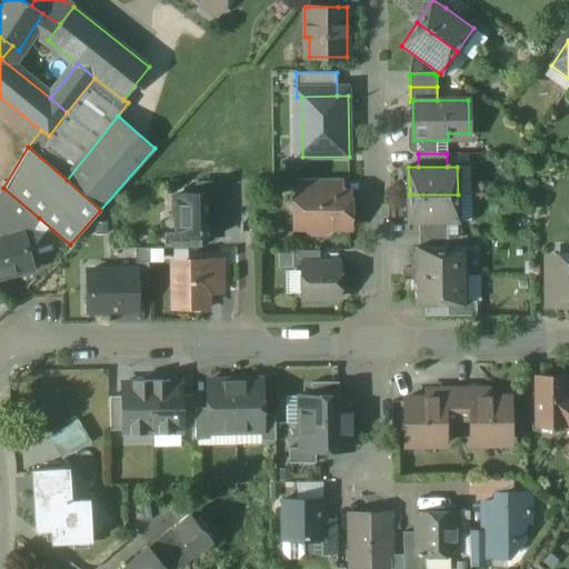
[(339,180),(300,180),(300,197),(298,197),(298,201),(295,206),(295,216),(298,220),(298,222),(303,228),(307,228),(312,233),(323,233),(328,228),(349,228),(348,193),(340,193),(339,180)]
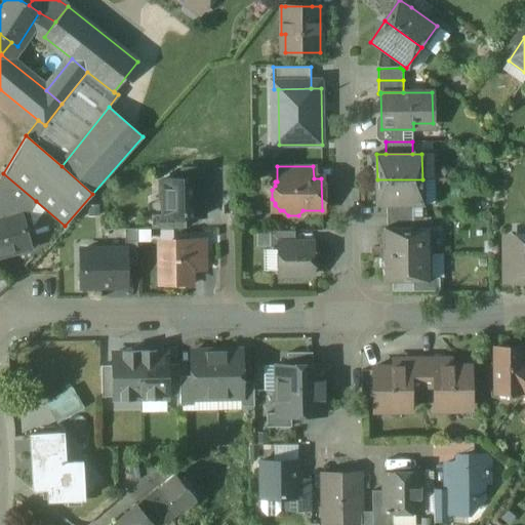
[(24,224),(22,215),(29,214),(36,201),(3,173),(0,178),(0,255),(30,248),(29,246),(25,231),(32,229),(30,221),(24,224)]
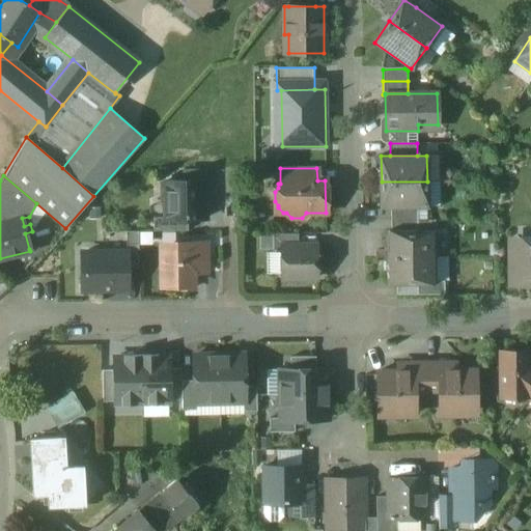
[(206,183),(206,182),(165,182),(161,185),(161,198),(165,200),(166,218),(166,219),(188,219),(206,219),(206,217),(205,217),(205,183),(206,183)]
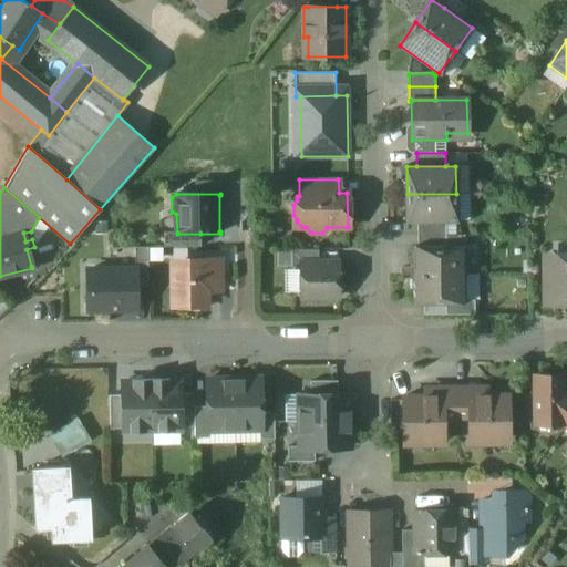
[(456,222),(456,194),(408,194),(408,223),(416,223),(446,223),(456,222)]
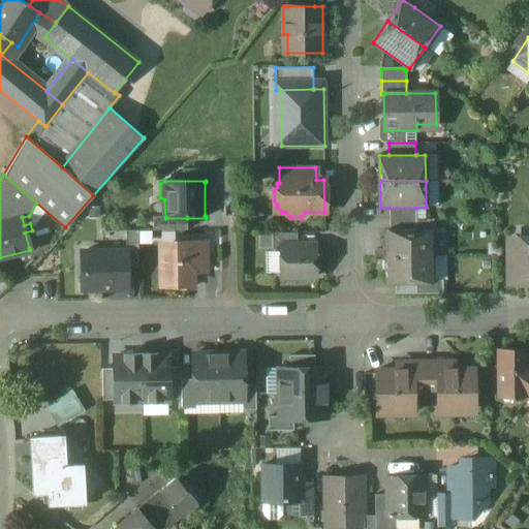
[(416,219),(416,208),(389,208),(390,220),(416,219)]
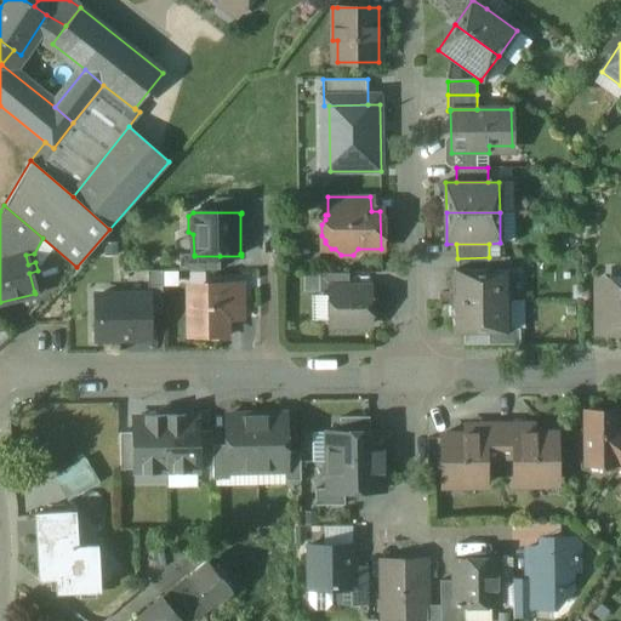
[(194,256),(194,255),(180,255),(180,271),(220,271),(220,256),(194,256)]
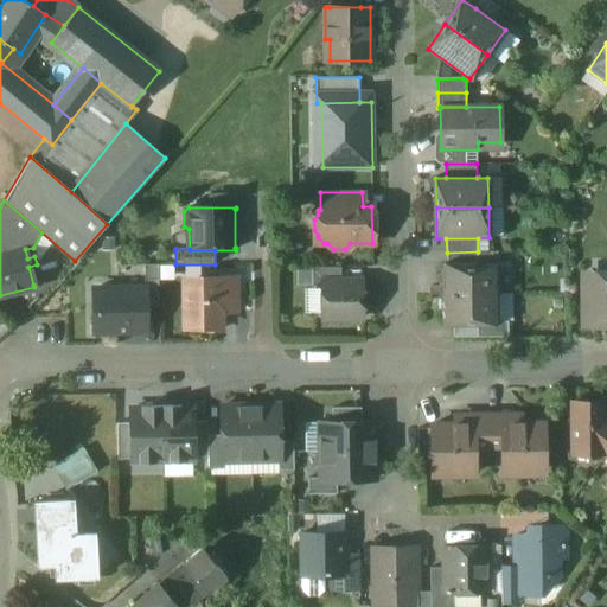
[(478,266),(478,251),(447,253),(447,267),(478,266)]
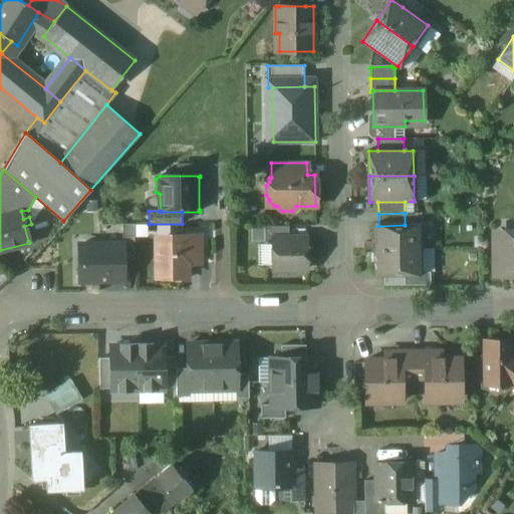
[(31,224),(24,226),(28,241),(35,239),(31,224)]
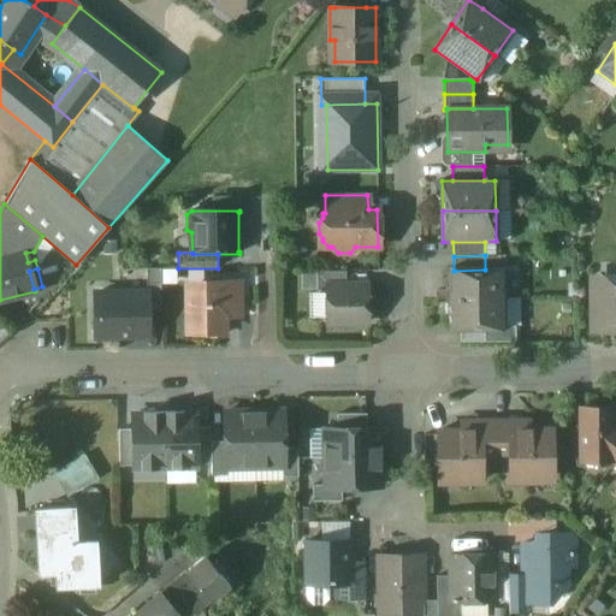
[(161,268),(147,270),(147,294),(147,313),(161,313),(161,268)]
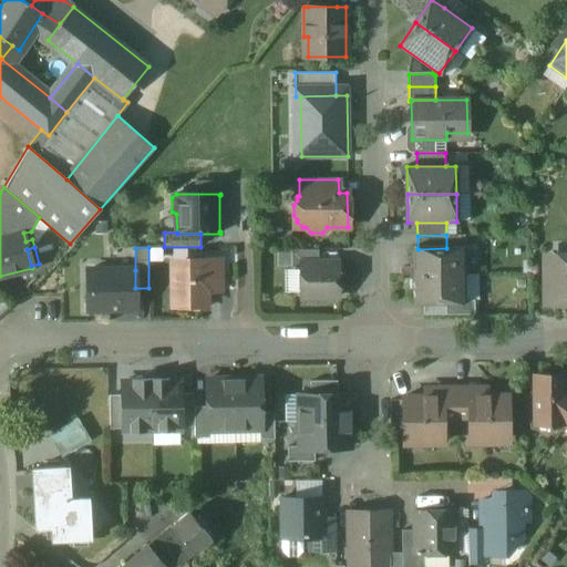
[(418,249),(413,249),(413,276),(464,275),(464,248),(446,248),(418,249)]
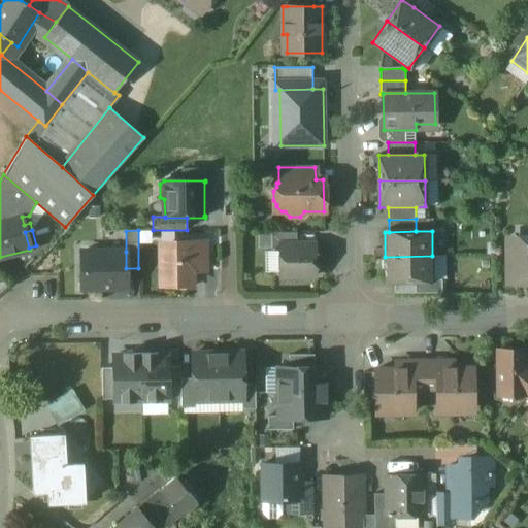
[(296,233),(271,233),(271,246),(279,246),(279,245),(296,245),(296,233)]
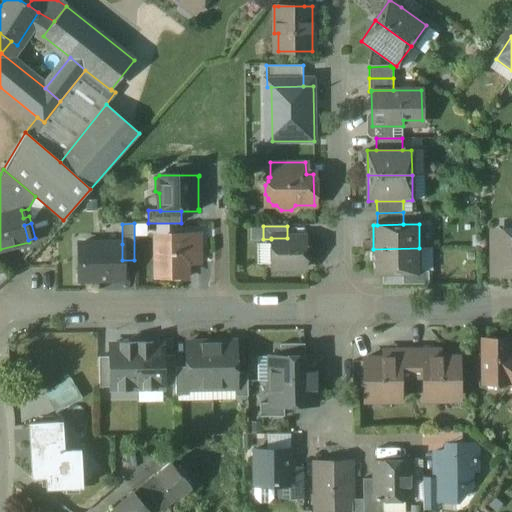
[(511,230),(511,236),(492,236),(492,275),(511,274),(511,230)]
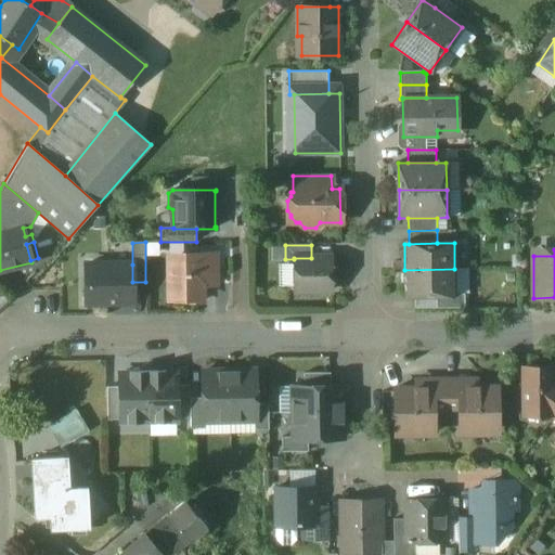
[(188,260),(168,261),(169,299),(188,299),(189,302),(202,301),(202,285),(201,285),(201,255),(188,255),(188,260)]
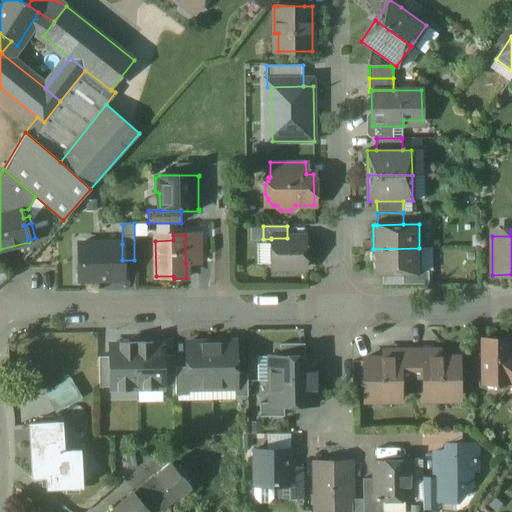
[(199,235),(185,235),(185,263),(186,263),(200,262),(199,235)]
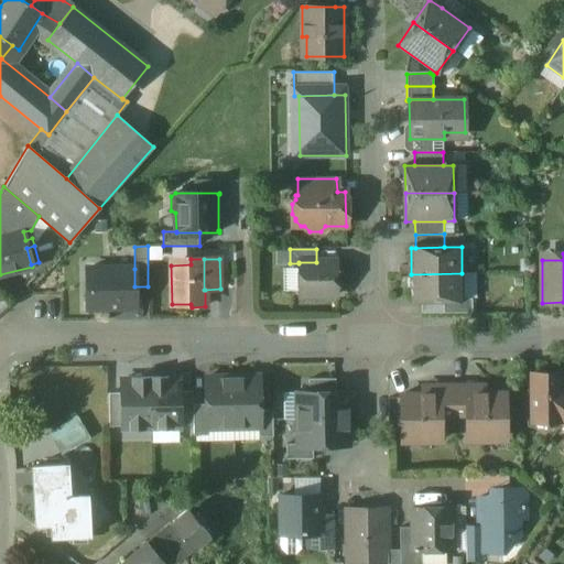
[(336,295),(336,262),(316,262),(299,262),(299,263),(300,296),(336,295)]
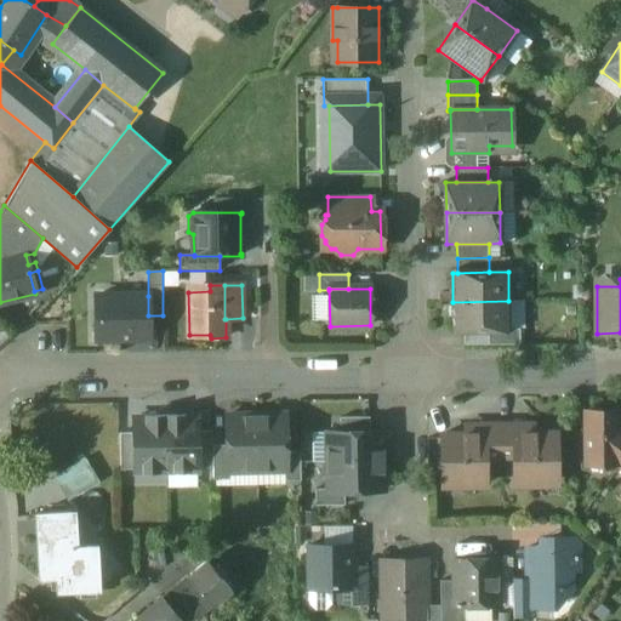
[(148,296),(97,296),(97,340),(148,340),(148,315),(148,296)]
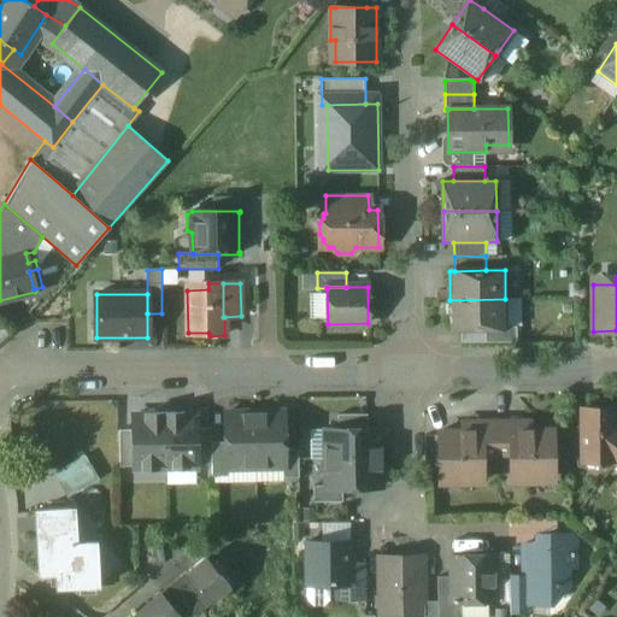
[(506,327),(505,299),(450,300),(450,329),(485,329),(506,328),(506,327)]
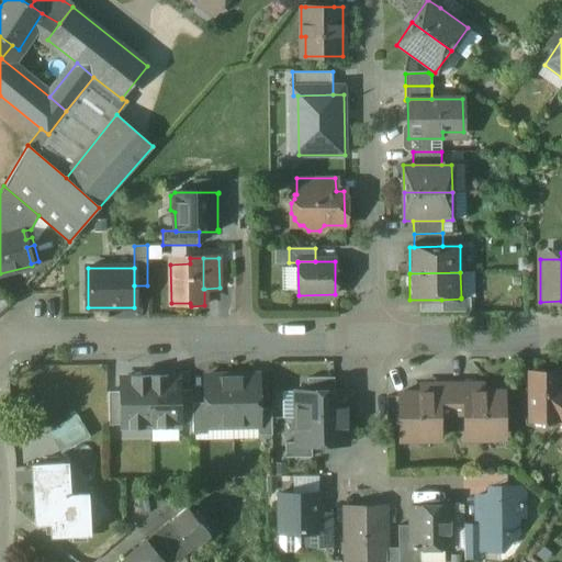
[(461,298),(461,299),(441,300),(441,313),(471,312),(470,298),(461,298)]
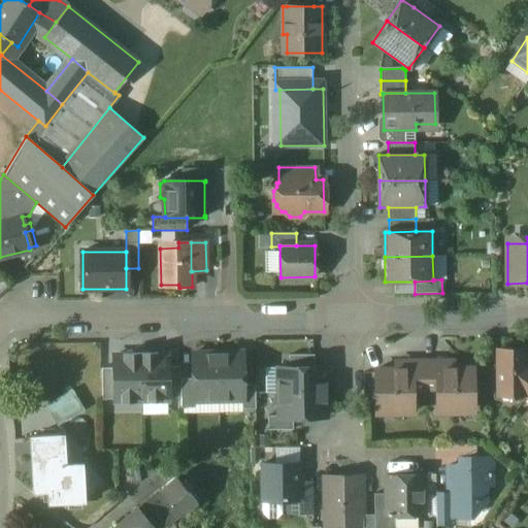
[(527,360),(525,359),(525,350),(497,350),(497,394),(512,394),(516,388),(527,372),(527,360)]
